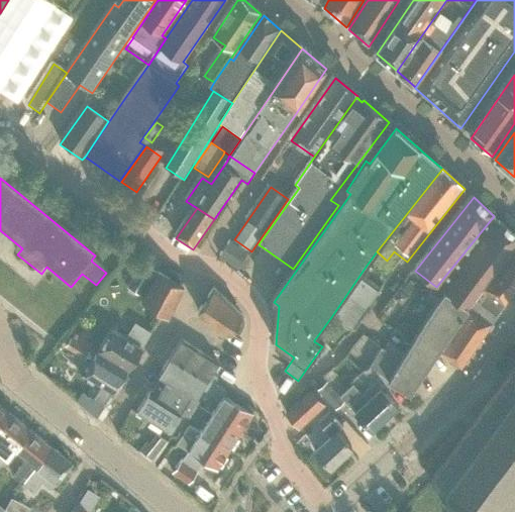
[(493,217),(436,287),(425,303),(435,309),(402,363),(389,384),(389,385),(396,388),(411,397),(439,355),(477,303),(485,292),(514,251),(514,235),(500,222),(499,223),(493,217)]
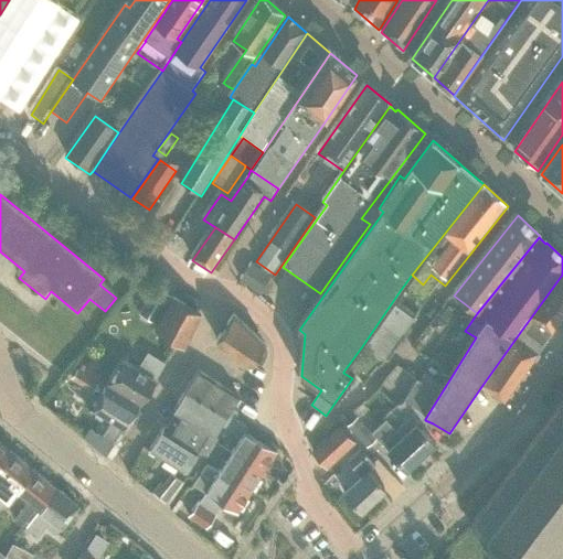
[(241,283),(254,292),(262,297),(273,280),(252,267),(241,283)]
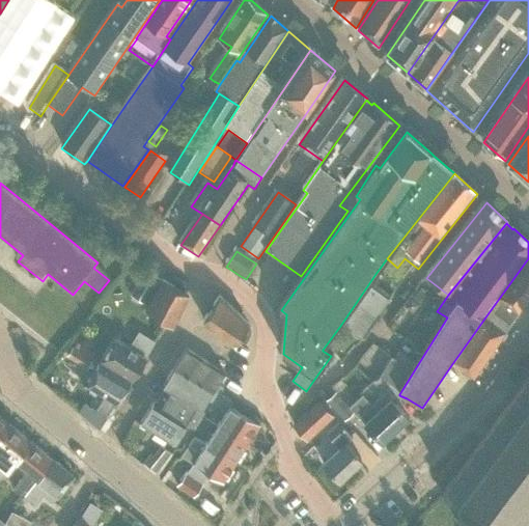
[(528,258),(490,311),(497,316),(510,327),(528,302),(528,258)]
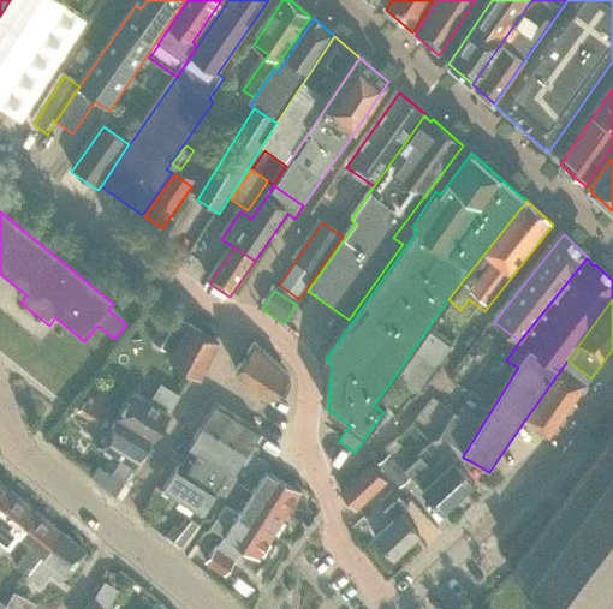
[(140,328),(171,351),(188,327),(155,305),(140,328)]
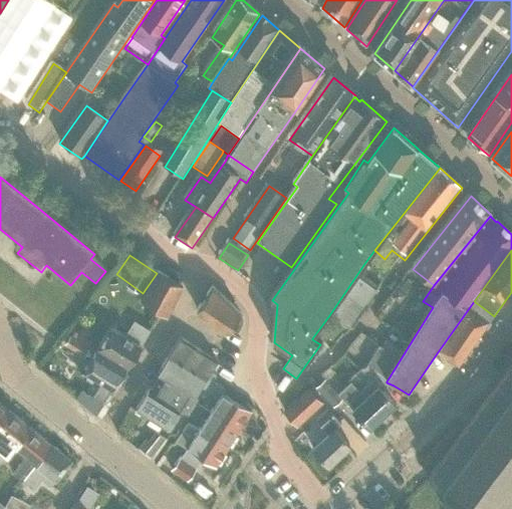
[(368,269),(363,265),(329,315),(350,330),(378,291),(361,278),(368,269)]
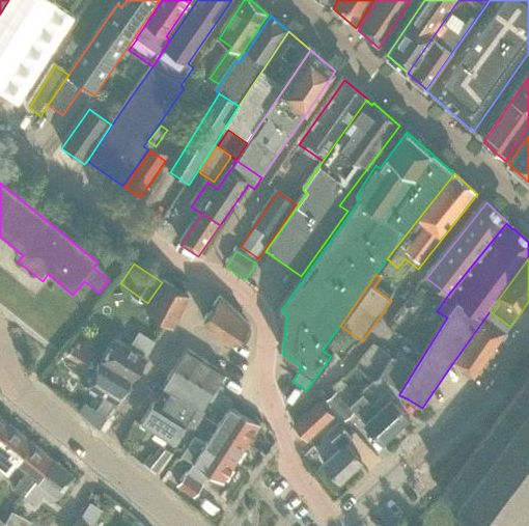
[(163,283),(148,308),(146,312),(174,329),(189,298),(163,283)]
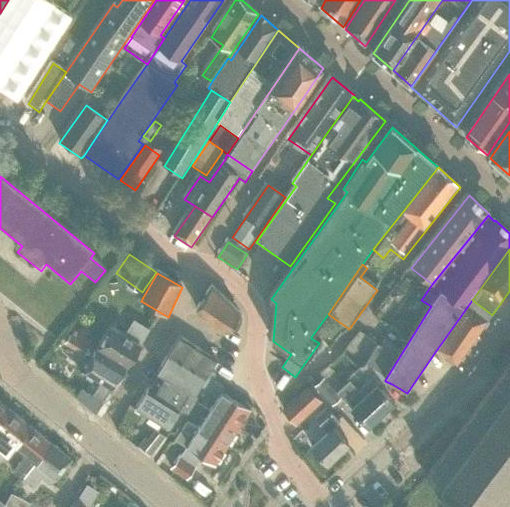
[(240,315),(213,289),(198,312),(228,332),(240,315)]
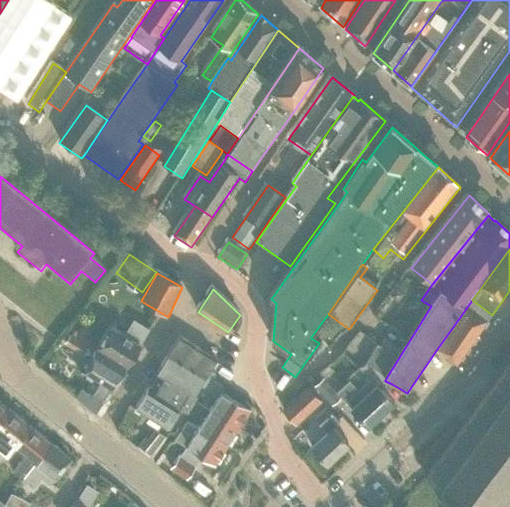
[(479,305),(472,300),(435,352),(458,368),(494,316),(492,315),(479,305)]
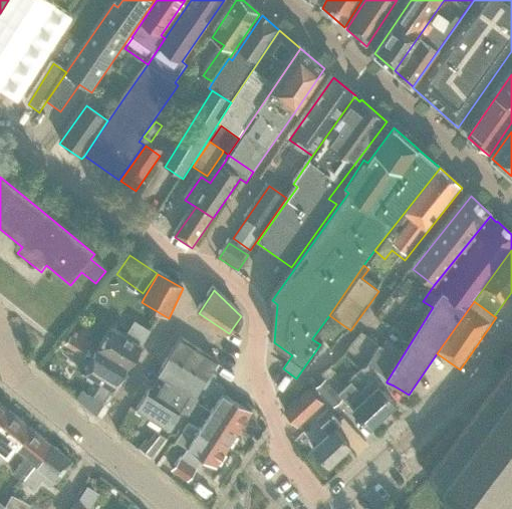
[(99,352),(129,370),(142,349),(142,348),(151,334),(136,325),(126,339),(113,331),(99,352)]
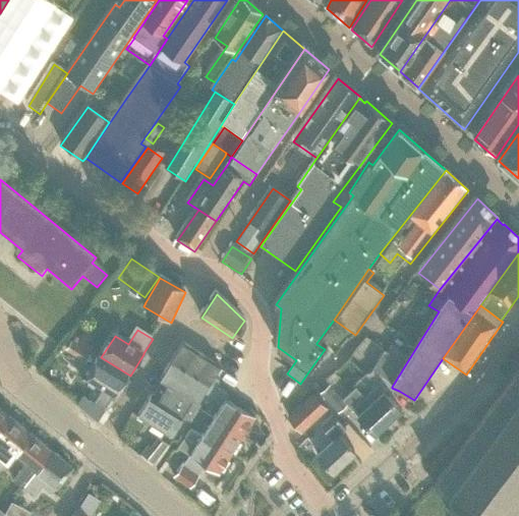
[(98,397),(93,404),(108,413),(128,379),(99,360),(72,344),(66,354),(87,366),(89,363),(95,367),(87,380),(98,386),(96,390),(100,392),(97,397),(98,397)]
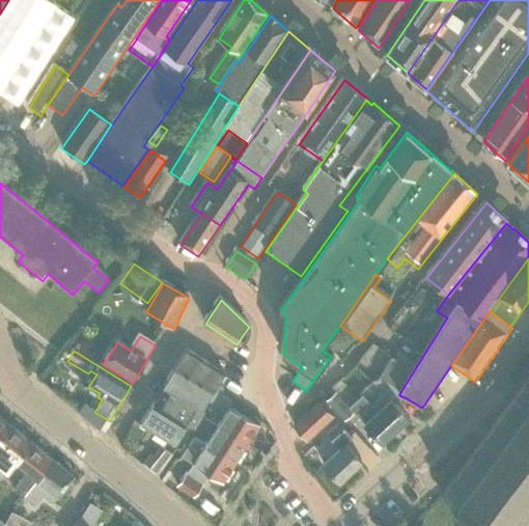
[(175,371),(188,380),(200,361),(188,353),(175,371)]
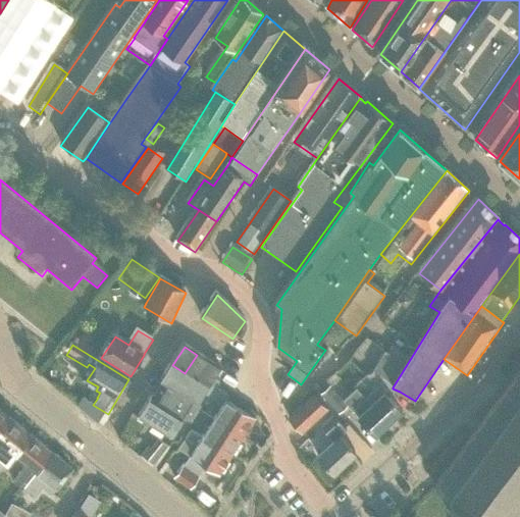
[(373,376),(384,382),(393,388),(406,366),(386,354),(373,376)]
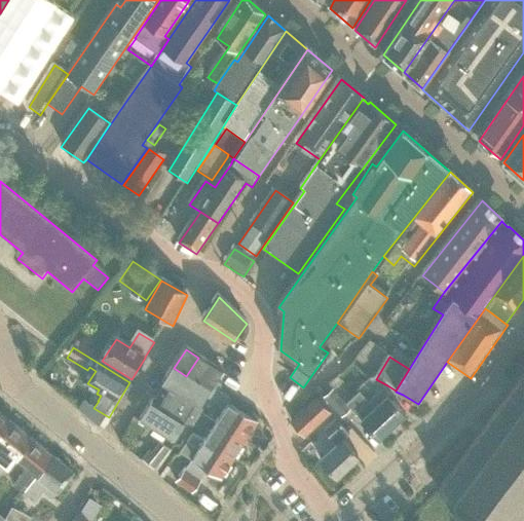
[(199,384),(211,365),(198,358),(186,376),(199,384)]
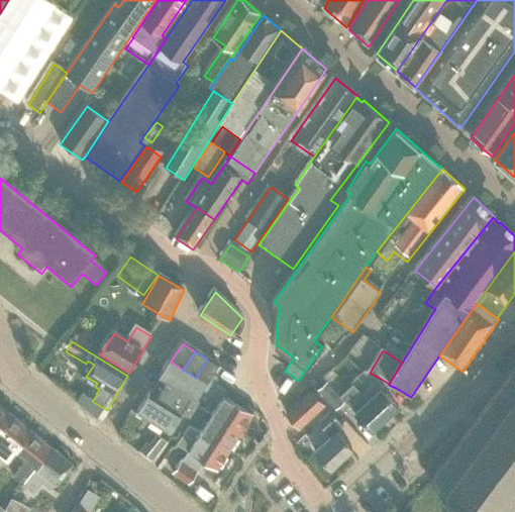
[(209,383),(215,387),(219,382),(213,378),(220,367),(207,359),(196,378),(207,385),(209,383)]
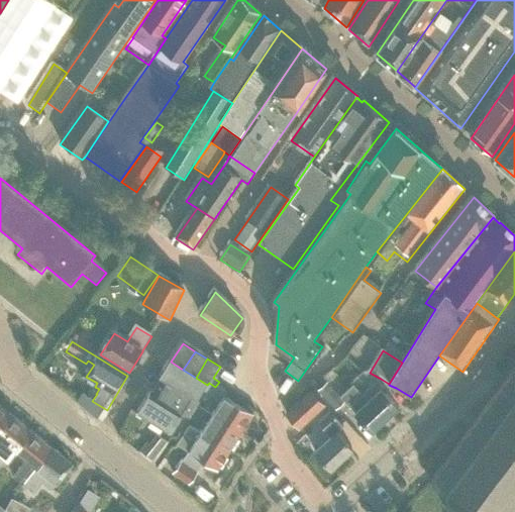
[(164,381),(164,382),(197,402),(203,392),(207,385),(196,378),(183,370),(171,362),(161,379),(164,381)]
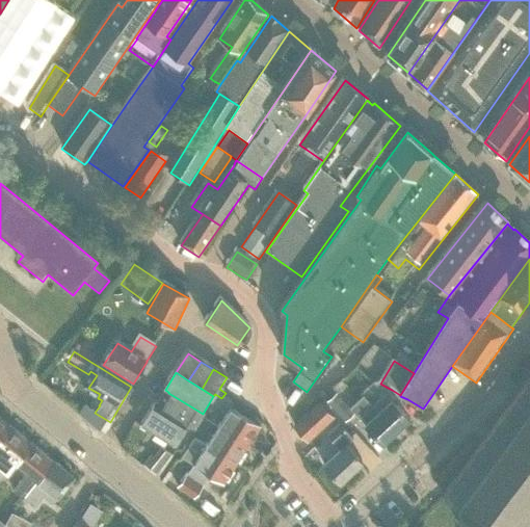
[(529,385),(445,499),(464,512),(459,525),(459,526),(529,526),(529,385)]
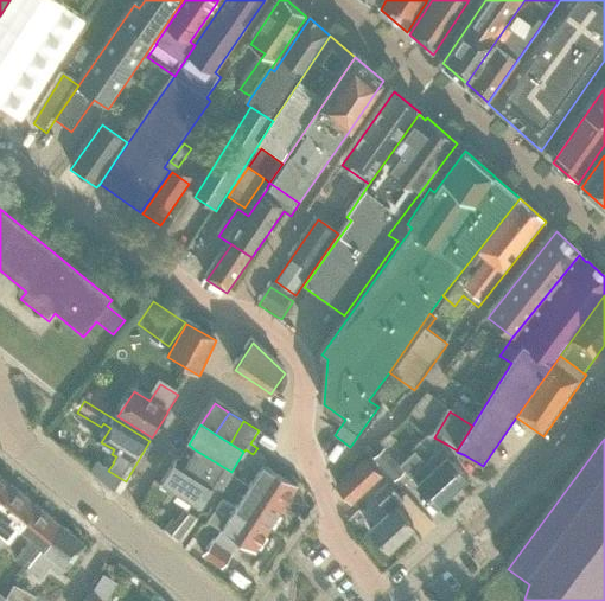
[(453,466),(465,455),(457,452),(457,451),(447,445),(441,453),(427,466),(416,455),(401,468),(407,474),(438,509),(467,481),(453,466)]
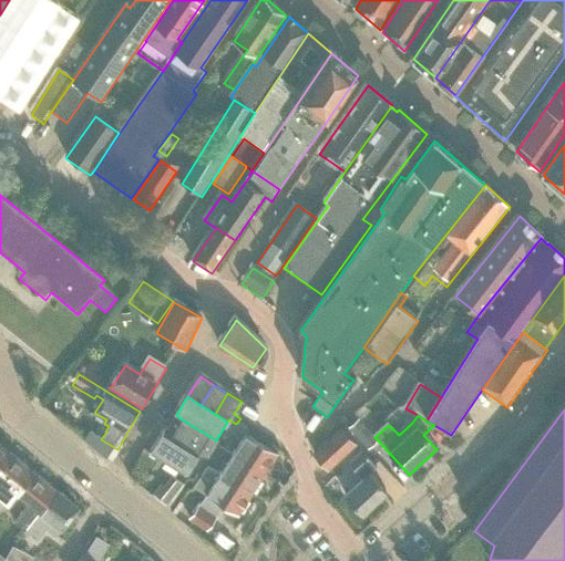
[(219,443),(216,440),(180,418),(170,433),(166,430),(151,456),(186,477),(201,454),(211,459),(219,443)]
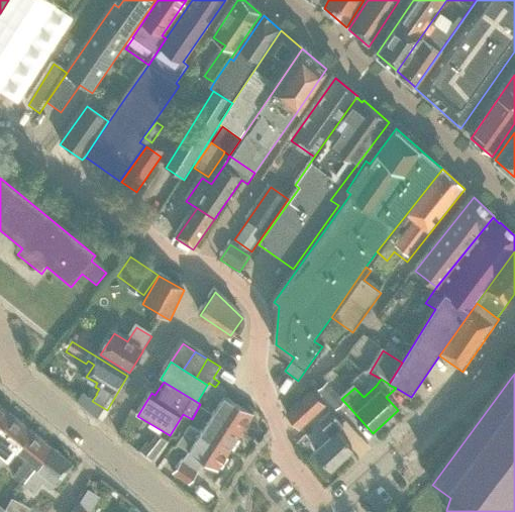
[(209,383),(207,385),(203,392),(222,404),(213,417),(242,436),(254,418),(225,400),(228,395),(215,387),(209,383)]
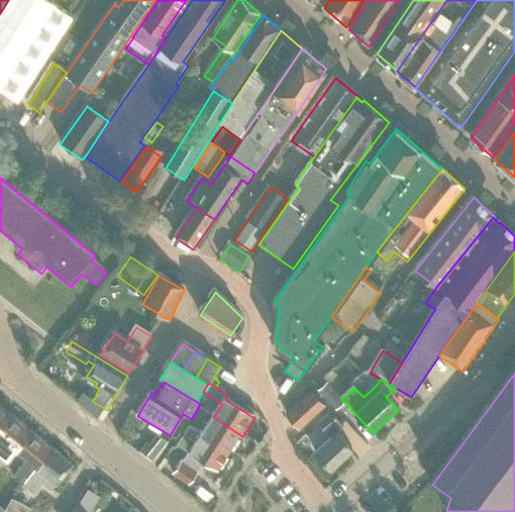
[(346,404),(341,399),(328,384),(318,393),(336,413),(346,404)]
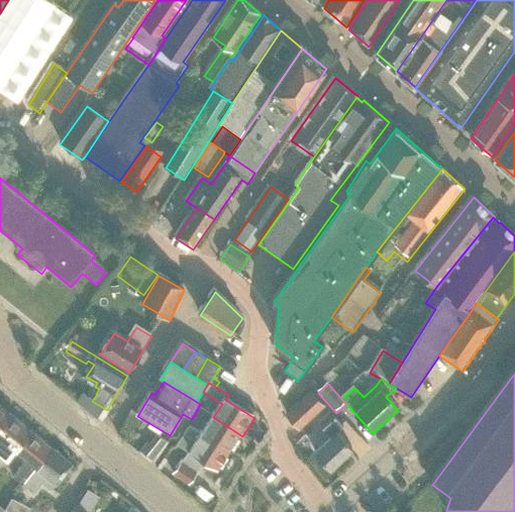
[(333,411),(322,400),(306,415),(317,426),(333,411)]
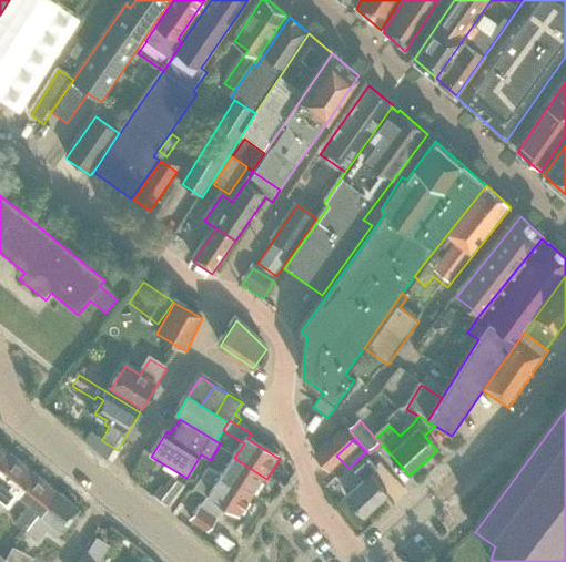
[(0,448),(0,473),(12,458),(0,448)]
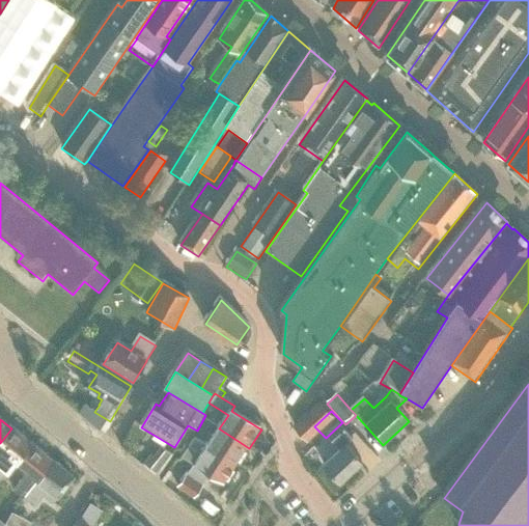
[(213,439),(206,448),(237,467),(249,448),(219,428),(207,421),(201,432),(213,439)]
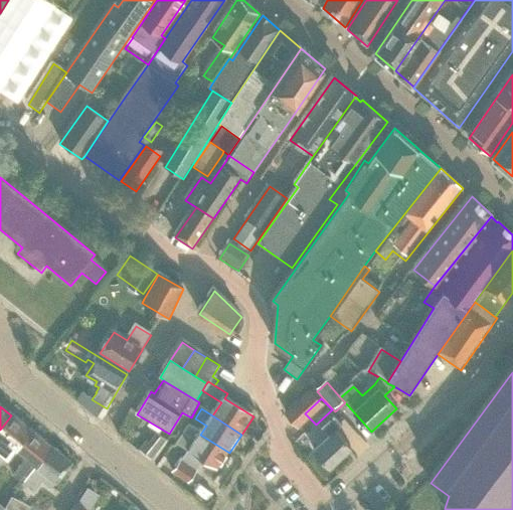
[(315,454),(329,470),(352,450),(332,428),(338,422),(331,414),(319,426),(327,435),(331,439),(315,454)]
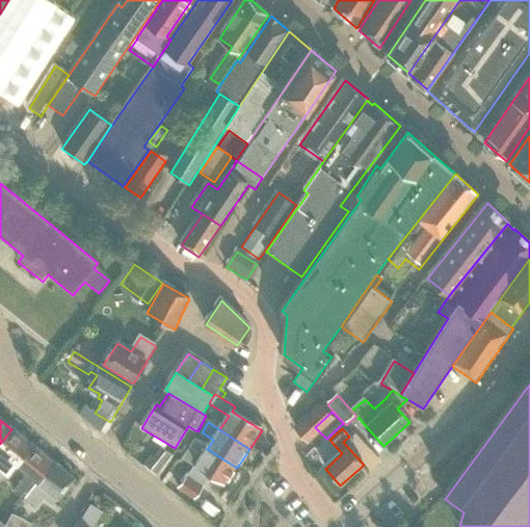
[(32,446),(11,429),(0,444),(0,469),(0,470),(0,486),(17,467),(32,446)]
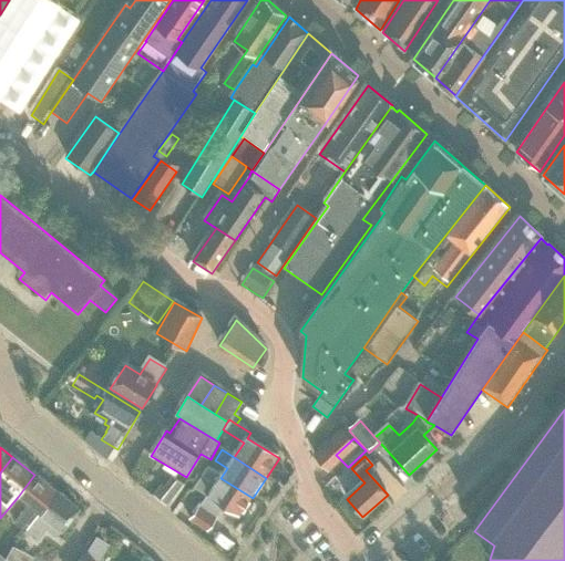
[(221,478),(208,470),(204,477),(216,485),(208,498),(203,508),(201,507),(191,522),(209,534),(218,520),(217,519),(225,508),(240,518),(253,498),(221,478)]
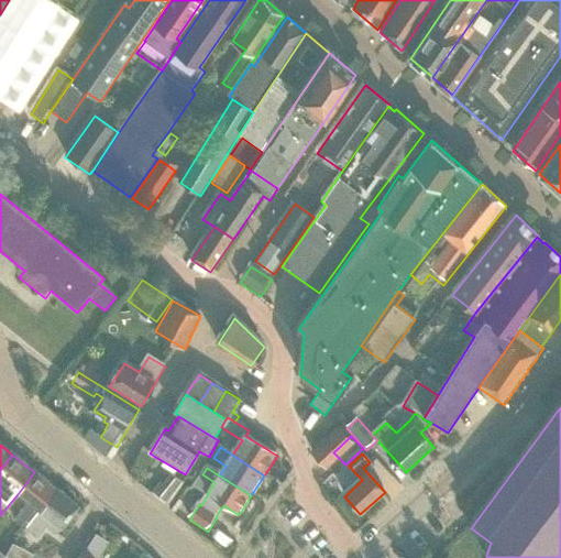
[(34,472),(18,494),(31,504),(15,523),(25,532),(57,492),(34,472)]
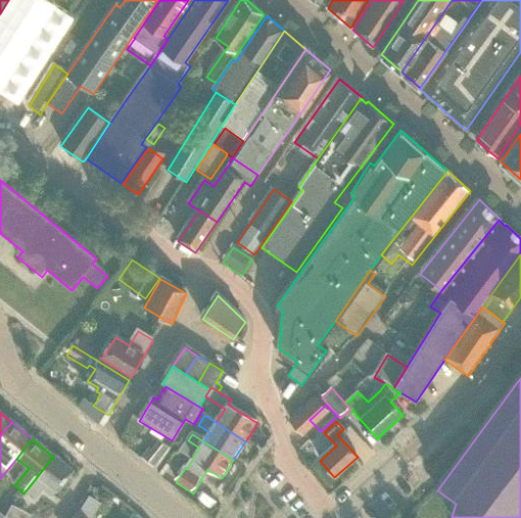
[(149,452),(143,460),(155,469),(161,461),(149,452)]
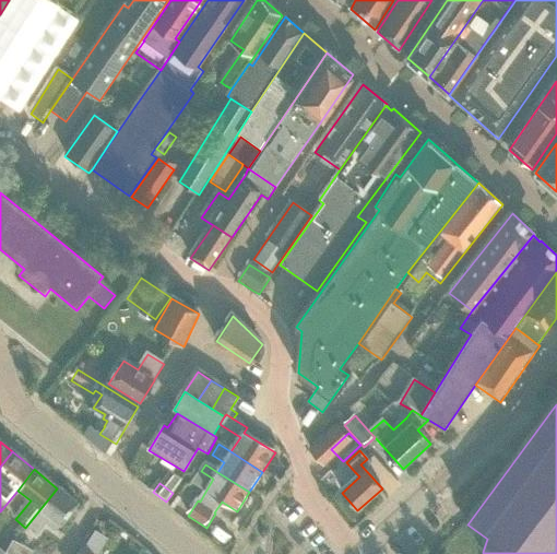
[(47,527),(56,533),(62,526),(62,527),(79,506),(58,488),(26,528),(38,538),(47,527)]
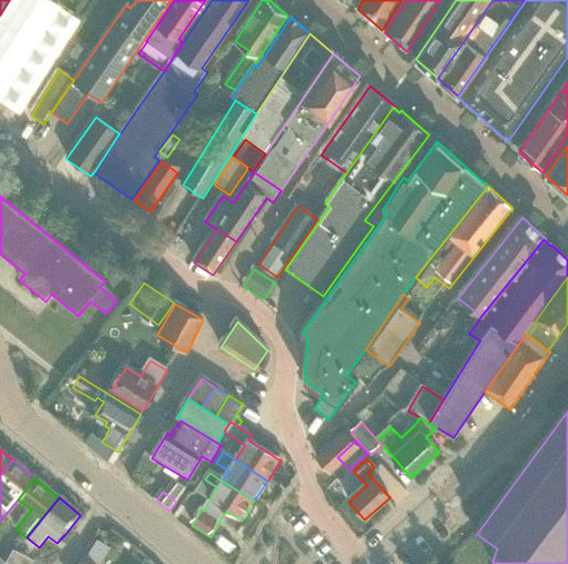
[(33,563),(15,553),(9,563),(33,563)]
